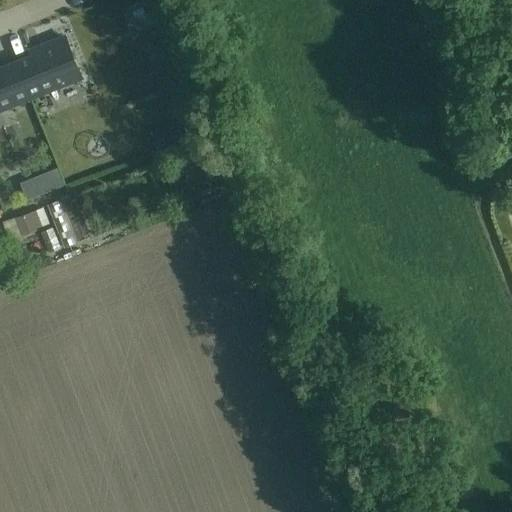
[(31,57),(16,62),(30,98),(64,84),(80,78),(77,70),(64,37),(29,51),(31,57)]
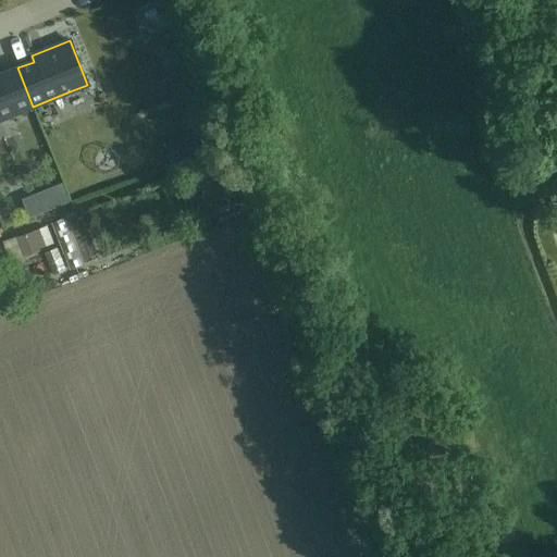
[(0,119),(33,107),(17,67),(1,74),(0,71),(0,119)]
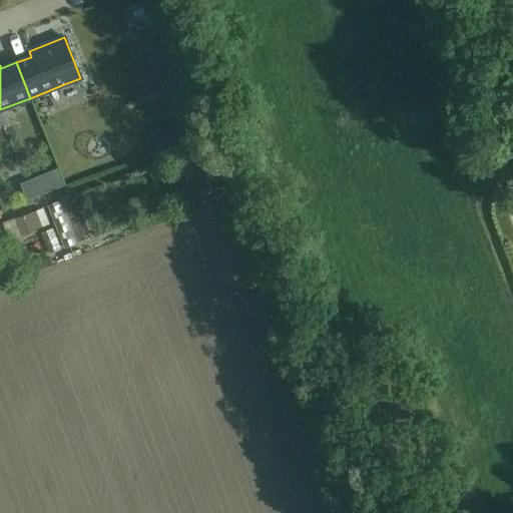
[(159,152),(188,142),(180,121),(169,125),(175,142),(158,148),(159,152)]
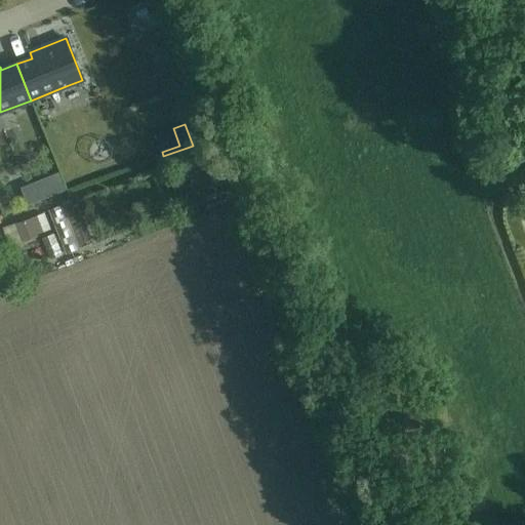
[(66,189),(58,171),(48,175),(55,193),(66,189)]
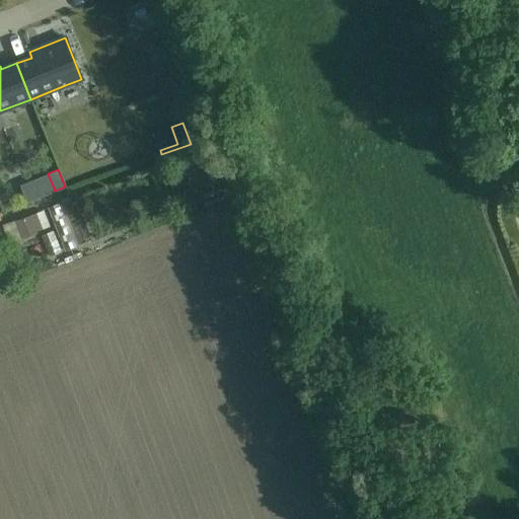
[(36,233),(36,231),(50,227),(44,211),(15,220),(21,239),(36,233)]
